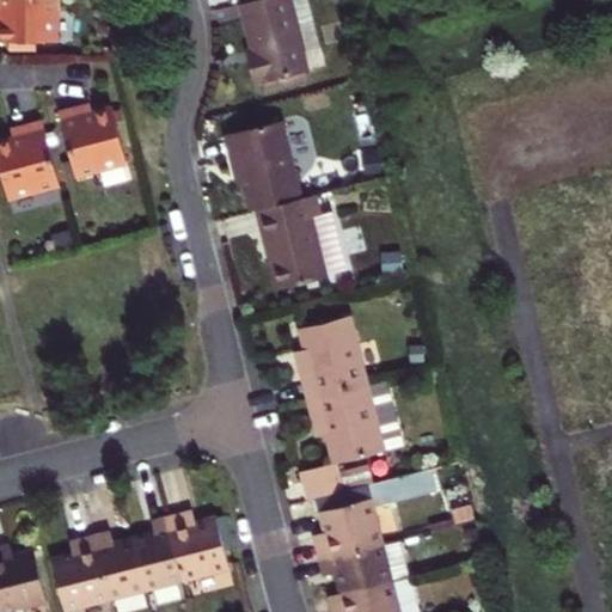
[(57,42),(56,0),(0,0),(0,11),(2,12),(2,24),(0,23),(0,41),(10,42),(10,50),(36,50),(36,42),(57,42)]
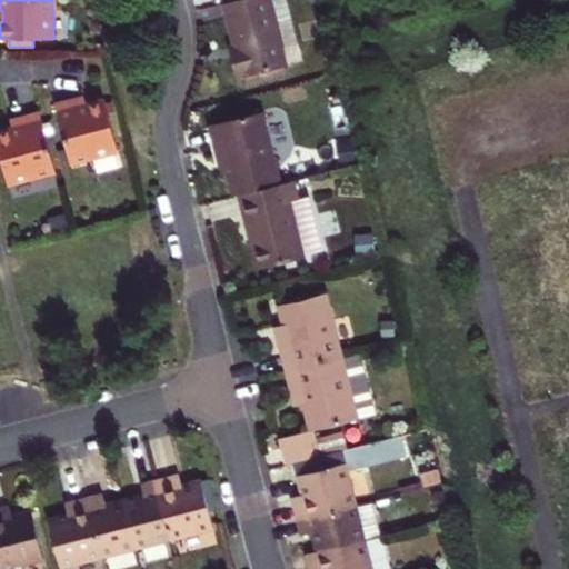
[(283,48),(299,45),(288,0),(235,0),(223,3),(235,45),(237,55),(231,57),(237,79),(246,76),(285,66),(288,66),(283,48)]
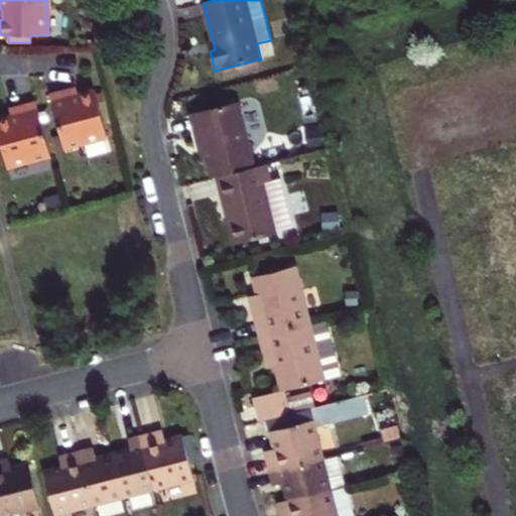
[(260,66),(258,59),(223,69),(224,75),(260,66)]
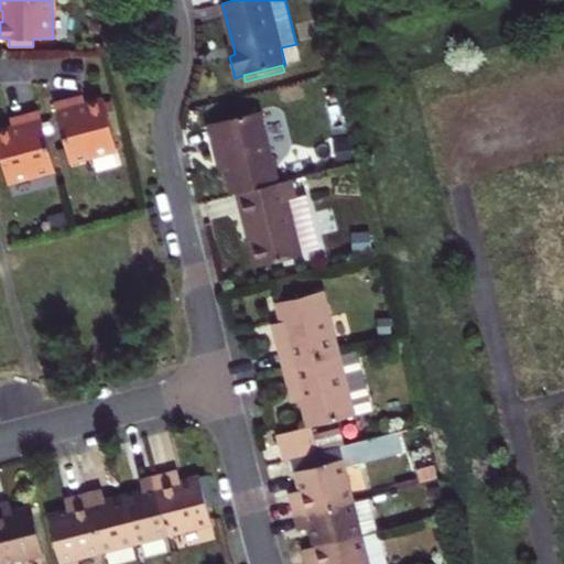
[(78,97),(74,98),(77,110),(86,107),(85,105),(83,96),(78,97)]
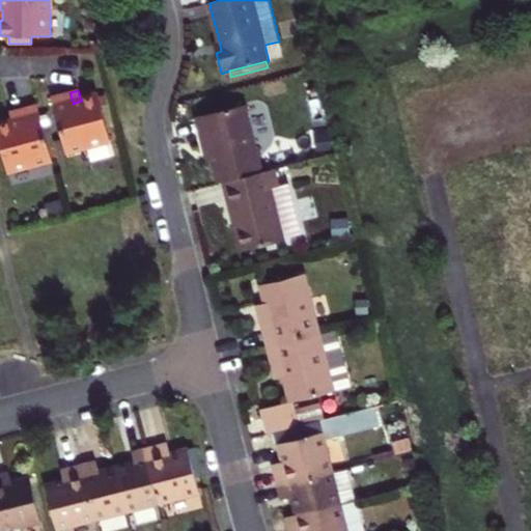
[(70,92),(52,98),(66,154),(111,142),(98,94),(80,99),(81,101),(73,104),(70,92)]
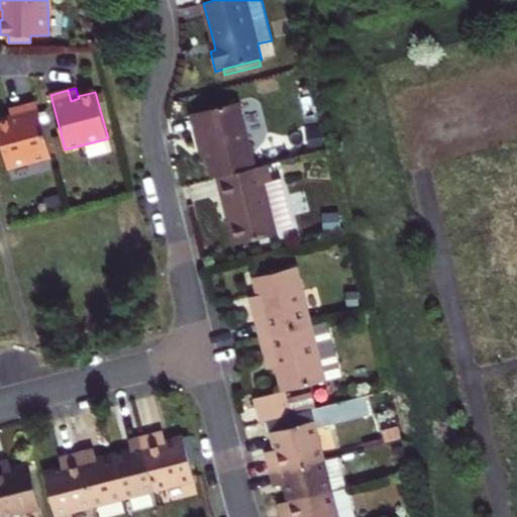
[(0,138),(8,168),(50,156),(36,101),(18,106),(21,116),(13,119),(12,116),(0,118),(0,138)]
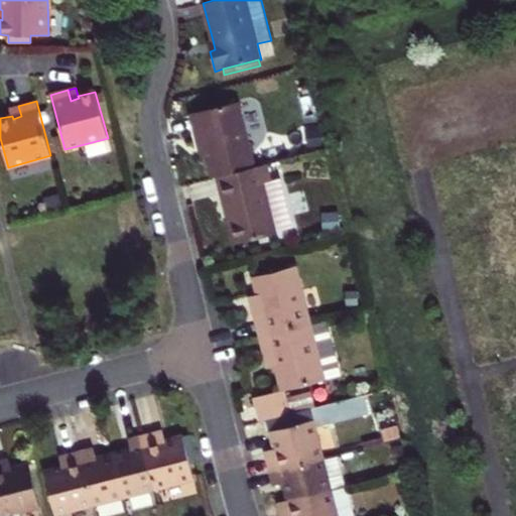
[(218,176),(255,166),(239,101),(190,113),(200,148),(204,147),(207,158),(212,177),(218,176)]
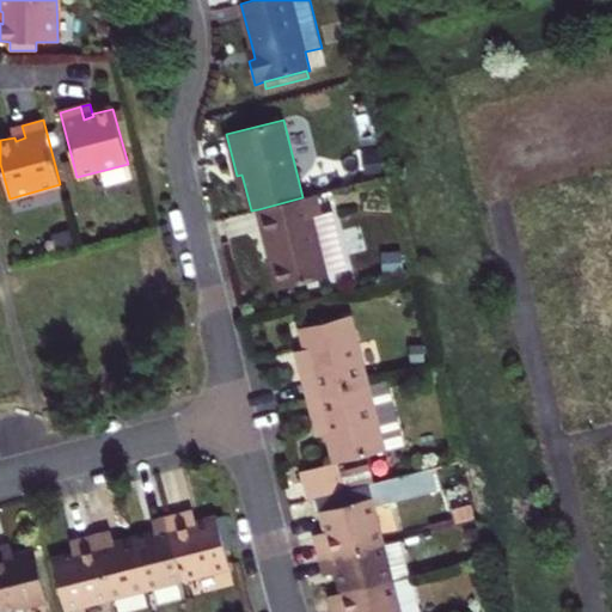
[(16,141),(25,138),(22,126),(12,128),(13,132),(14,138),(16,141)]
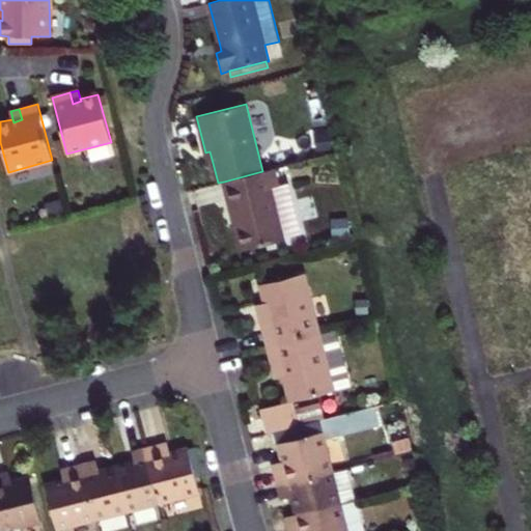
[(296,235),(300,228),(290,189),(283,185),(278,186),(274,168),(262,171),(224,182),(232,214),(236,213),(241,228),(247,250),(296,235)]
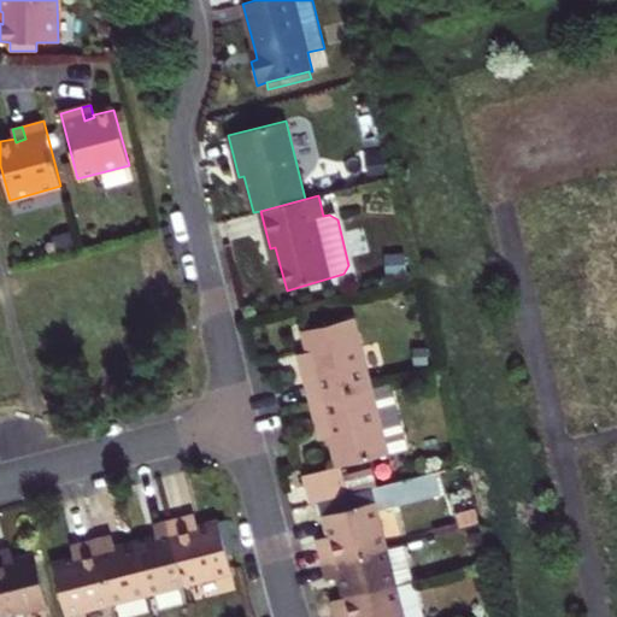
[(407,257),(386,257),(386,275),(407,275),(407,257)]
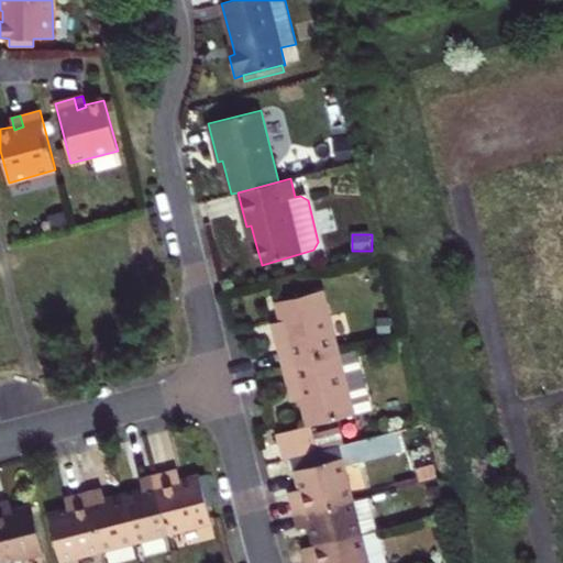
[(284,368),(340,354),(323,290),(275,301),(282,328),(274,330),(278,346),(284,368)]
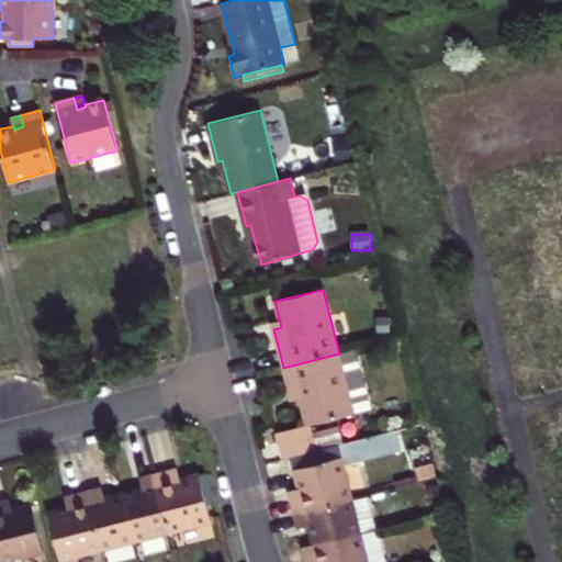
[(276,434),(282,459),(291,456),(316,449),(313,435),(311,425),(353,414),(351,404),(361,402),(366,393),(355,349),(339,353),(283,368),(288,385),(296,384),(300,397),(306,425),(276,434)]
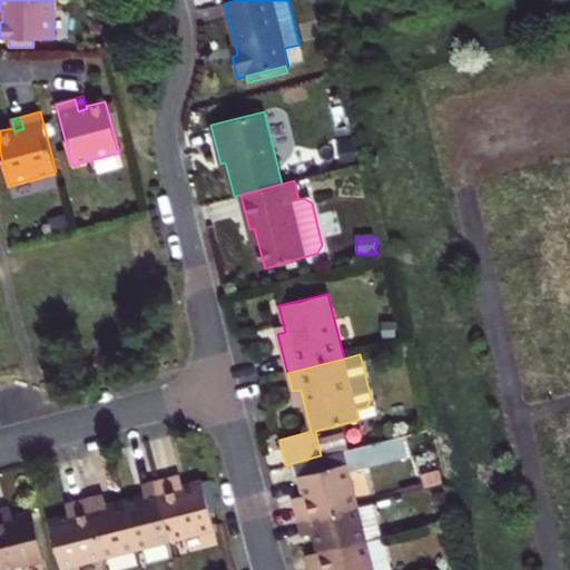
[(304,403),(301,390),(292,391),(294,400),(295,406),(304,403)]
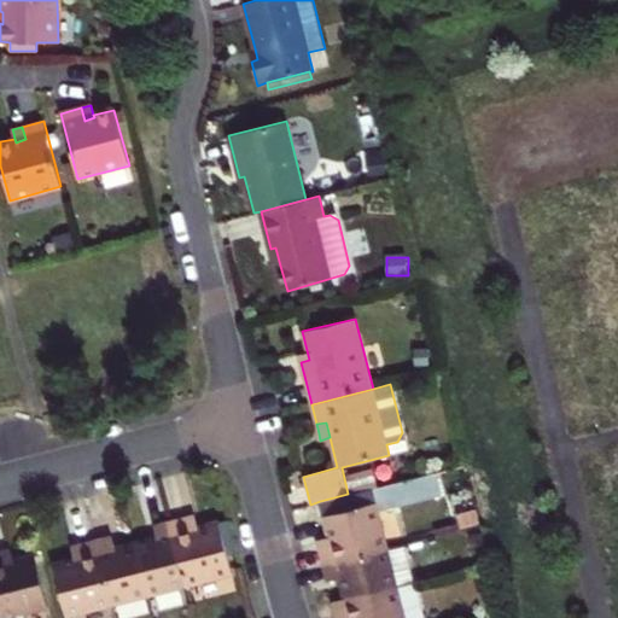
[(407,450),(402,432),(397,442),(386,444),(389,455),(407,450)]
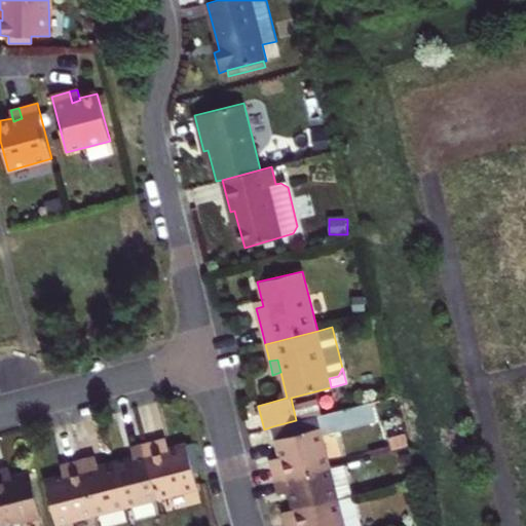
[(323,414),(320,400),(293,407),(296,420),(316,415),(323,414)]
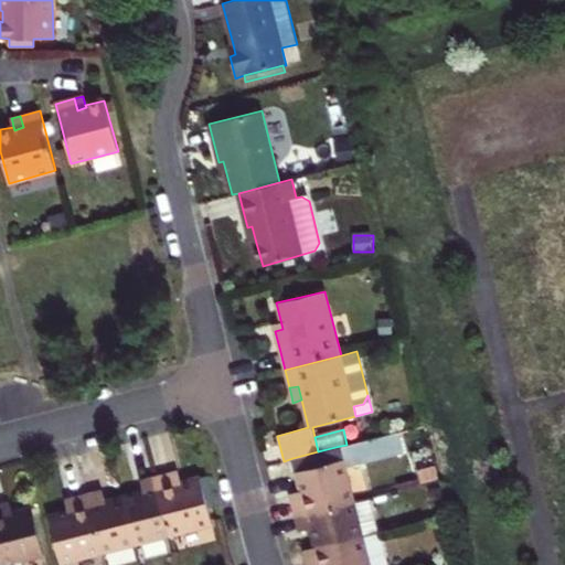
[(354,502),(340,446),(318,451),(292,458),(300,491),(304,500),(291,502),(295,516),(354,502)]
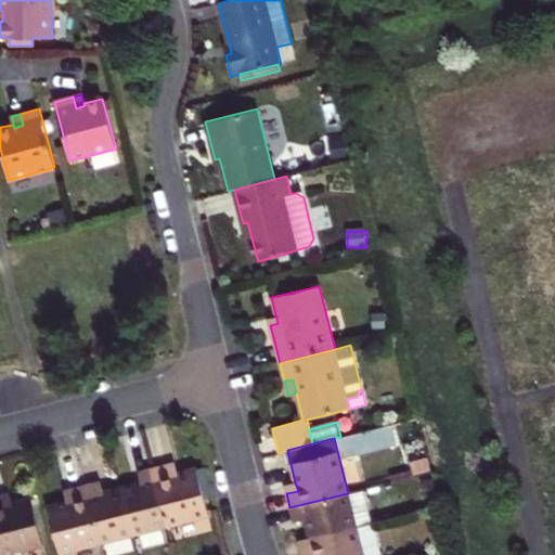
[(171,463),(167,464),(169,476),(178,474),(175,462),(171,463)]
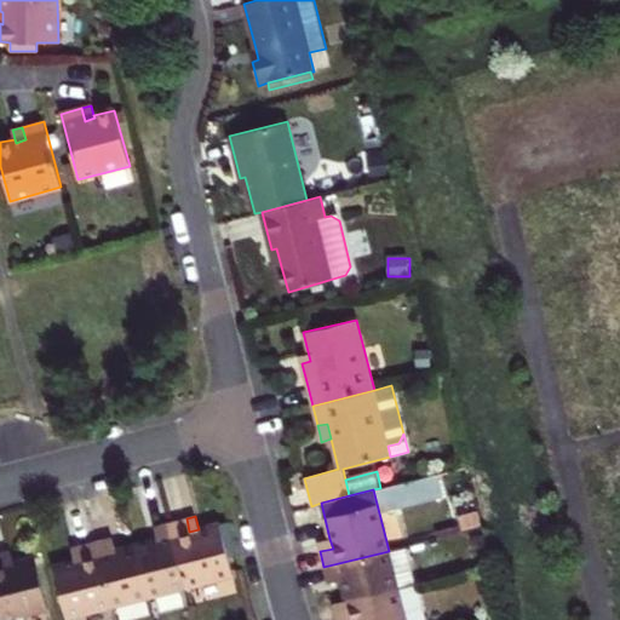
[(187,518),(170,523),(187,589),(234,577),(220,524),(199,529),(189,532),(187,518)]
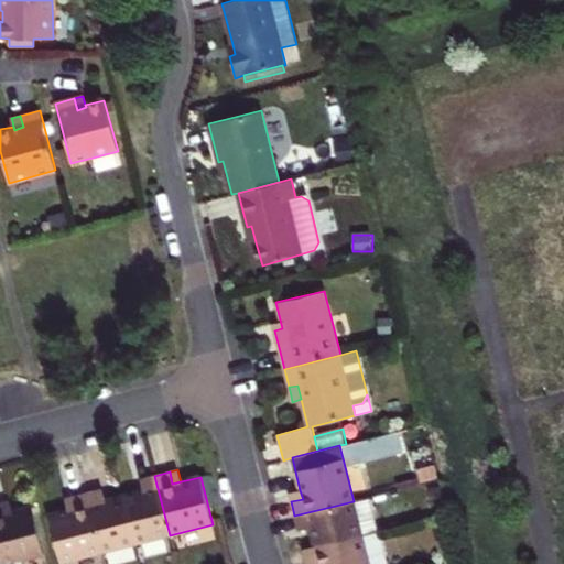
[(137,543),(170,535),(154,476),(148,477),(140,479),(143,491),(125,496),(137,543)]
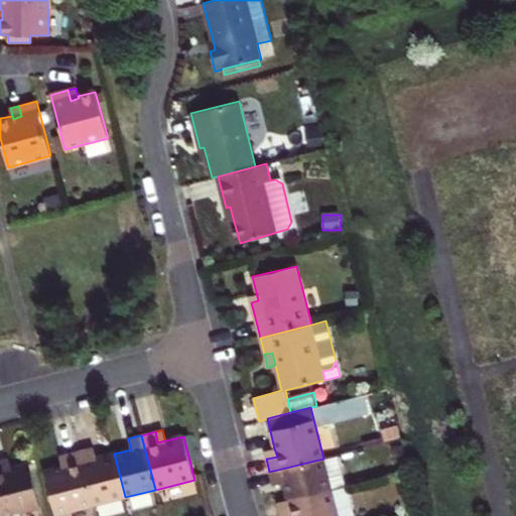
[(94,505),(125,497),(114,454),(96,459),(94,447),(89,448),(80,450),(94,505)]
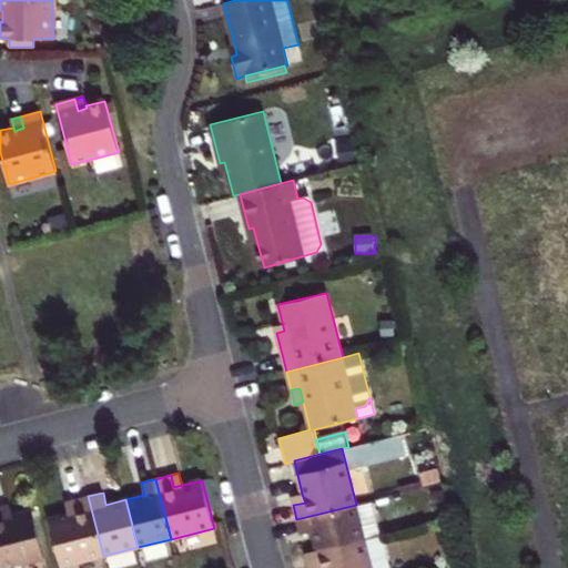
[(292,501),(293,505),(305,503),(302,494),(291,497),(292,501)]
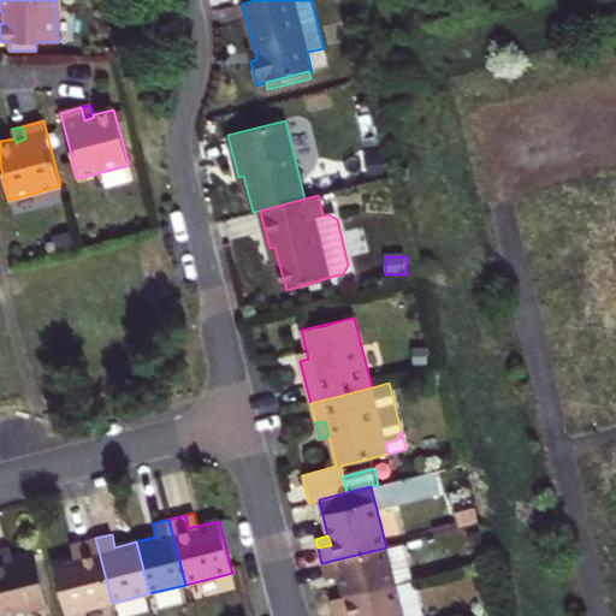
[(66,615),(112,603),(95,538),(80,543),(83,555),(73,557),(53,562),(66,615)]
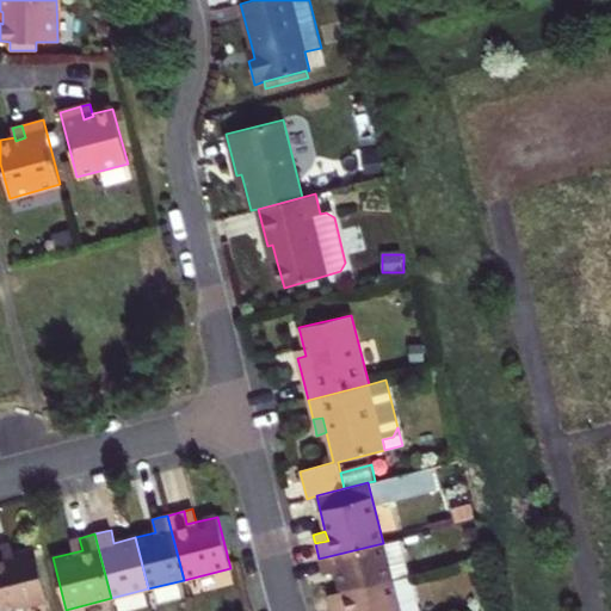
[(73,553),(82,550),(79,538),(74,539),(71,539),(73,553)]
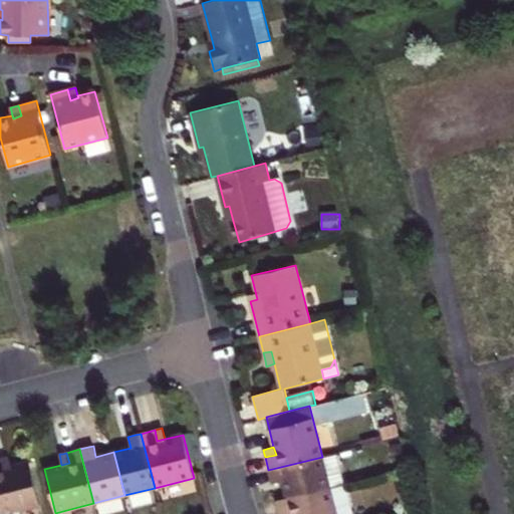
[(5,458),(0,459),(3,469),(11,468),(8,457),(5,458)]
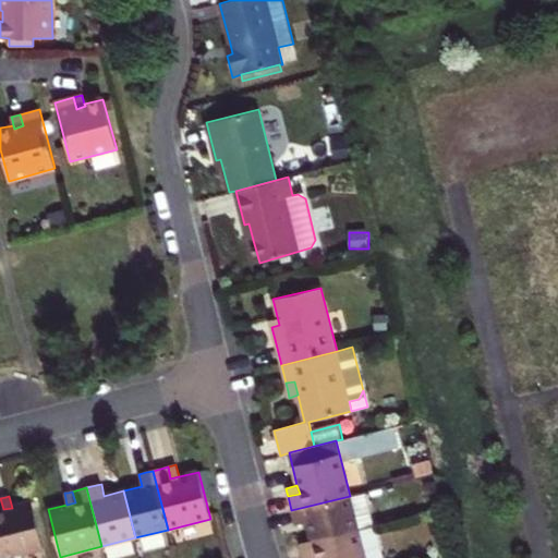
[(308,531),(312,541),(359,529),(350,496),(291,510),(295,525),(306,522),(308,531)]
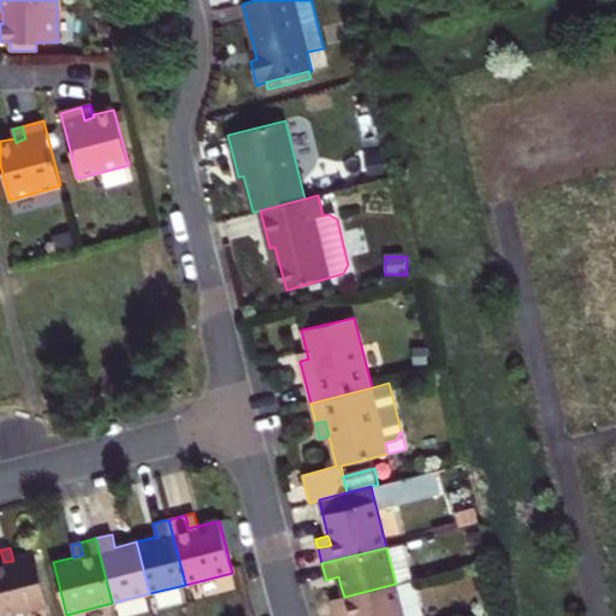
[(0,550),(0,549),(0,615),(11,615),(47,608),(34,555),(13,561),(4,562),(0,550)]
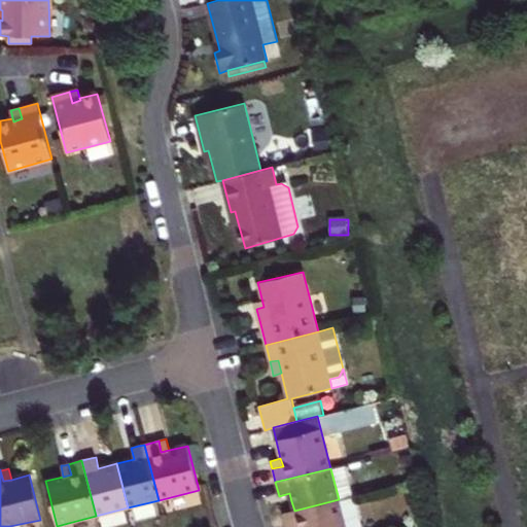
[(360,526),(353,496),(339,499),(294,511),(283,514),(286,526),(289,526),(297,525),(297,526),(360,526)]
